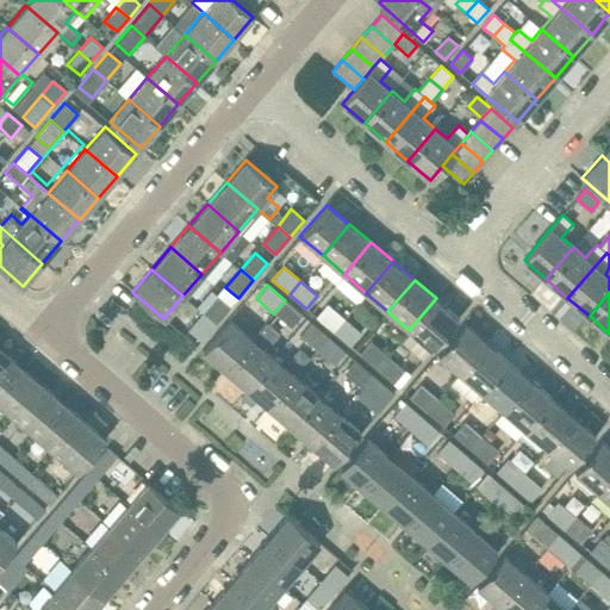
[(218,296),(203,313),(216,324),(230,307),(218,296)]
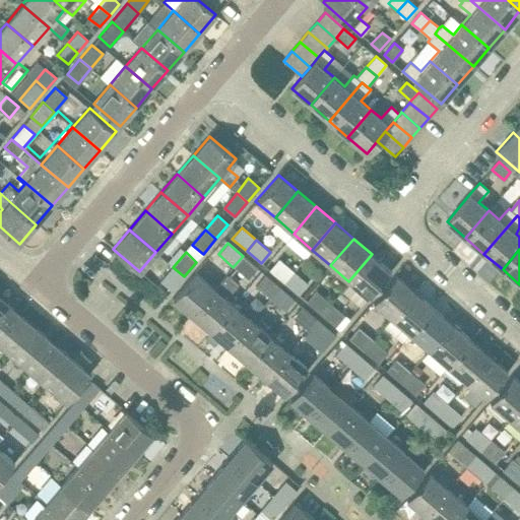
[(391,271),(372,254),(348,281),(369,298),(391,271)]
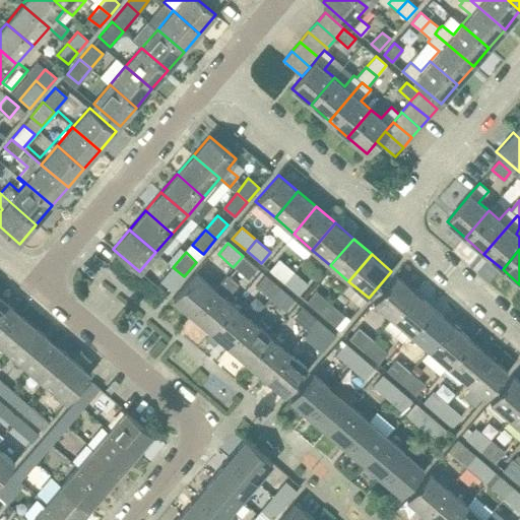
[(257,268),(243,256),(233,267),(247,279),(257,268)]
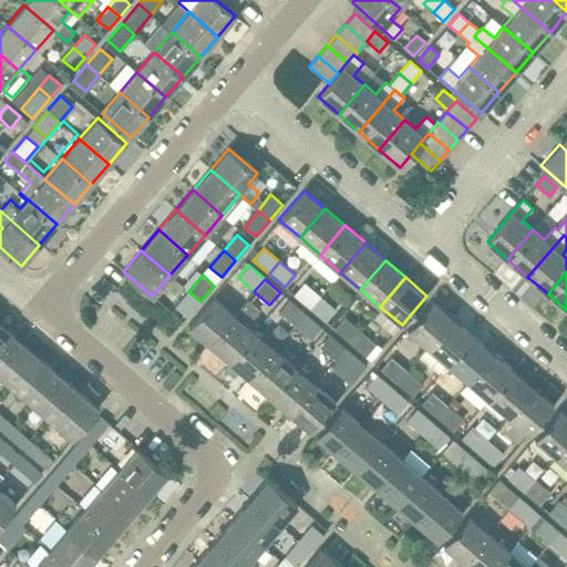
[(294,295),(309,308),(319,296),(303,282),(294,295)]
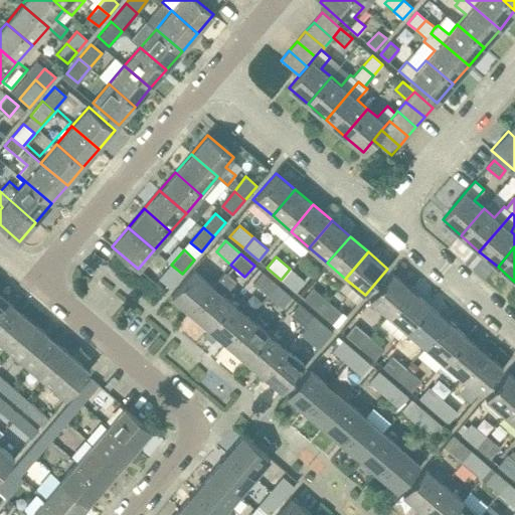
[(170,288),(182,274),(171,265),(159,279),(170,288)]
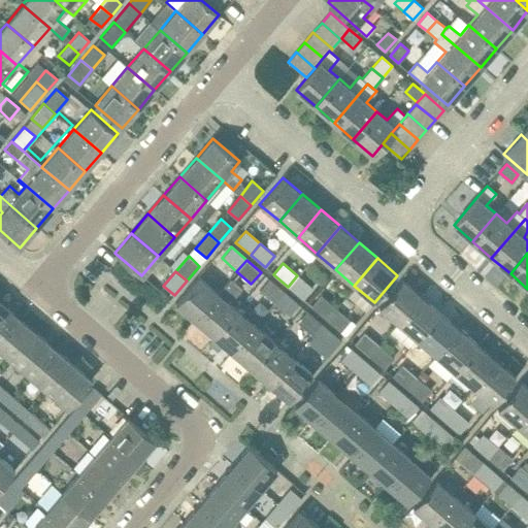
[(288,287),(302,299),(312,288),(297,275),(288,287)]
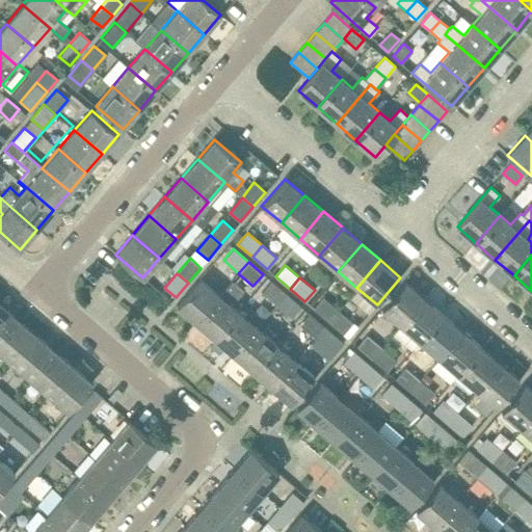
[(176,306),(195,322),(219,295),(200,278),(176,306)]
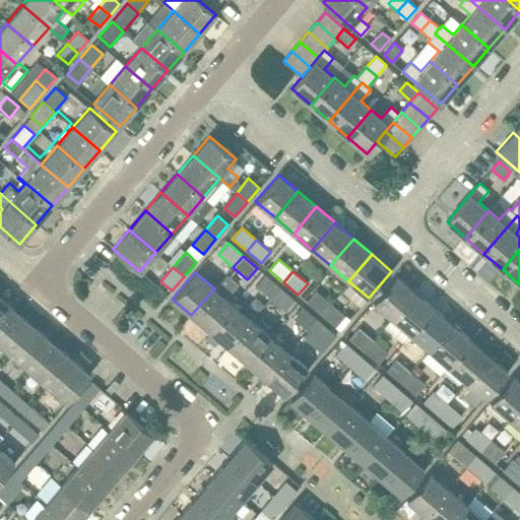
[(238,283),(226,274),(214,288),(191,315),(210,331),(233,305),(221,296),(224,293),(229,296),(238,283)]
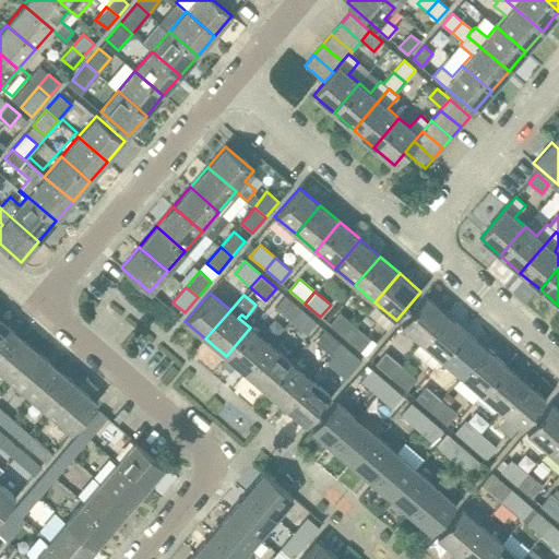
[(300,309),(285,295),(274,308),(290,321),(300,309)]
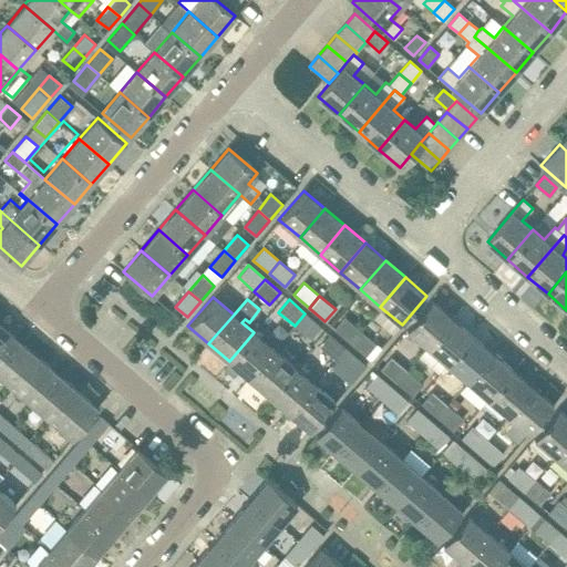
[(405,329),(428,347),(452,318),(431,299),(405,329)]
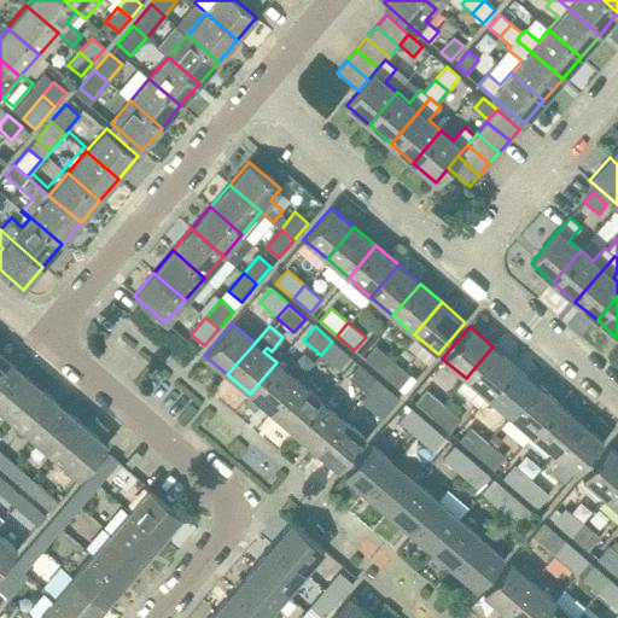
[(349,356),(332,342),(321,355),(338,369),(349,356)]
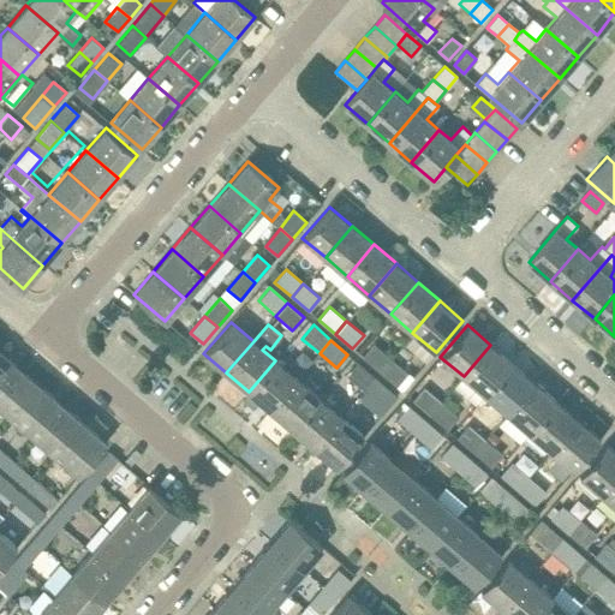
[(362,357),(378,372),(390,359),(374,344),(362,357)]
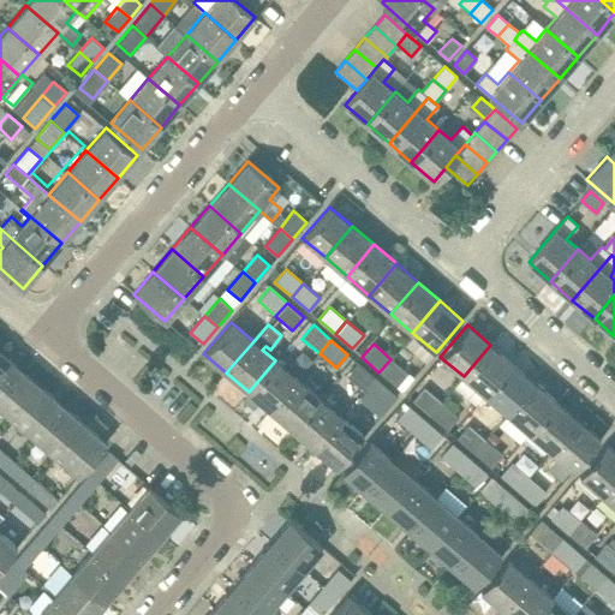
[(464,376),(455,386),(477,405),(485,395),(513,363),(490,345),(464,376)]
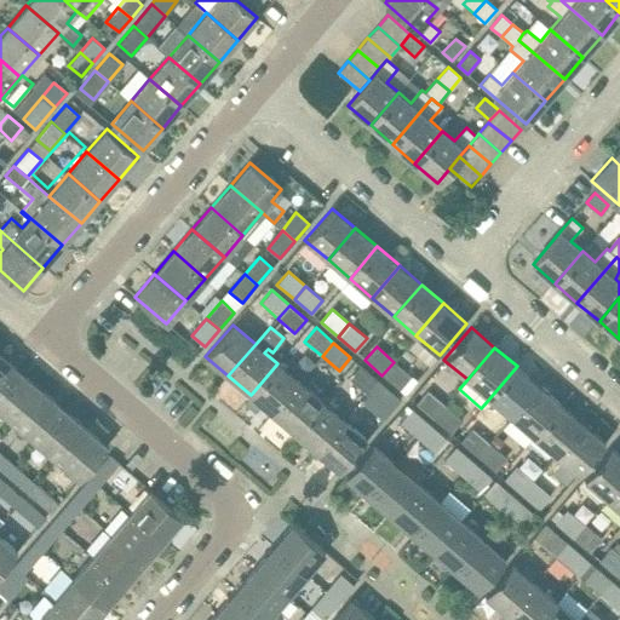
[(0,390),(18,369),(0,354),(0,390)]
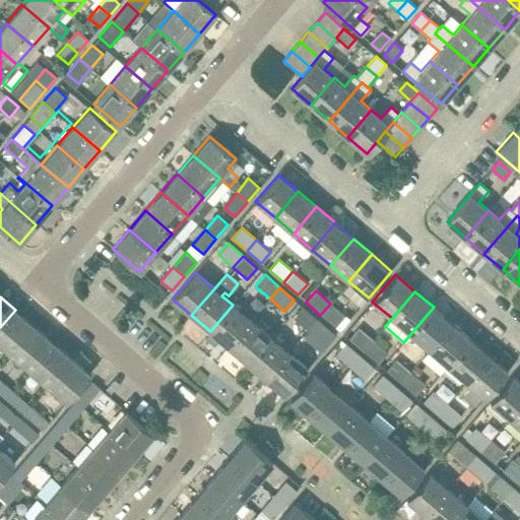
[(320,315),(335,327),(344,316),(330,304),(320,315)]
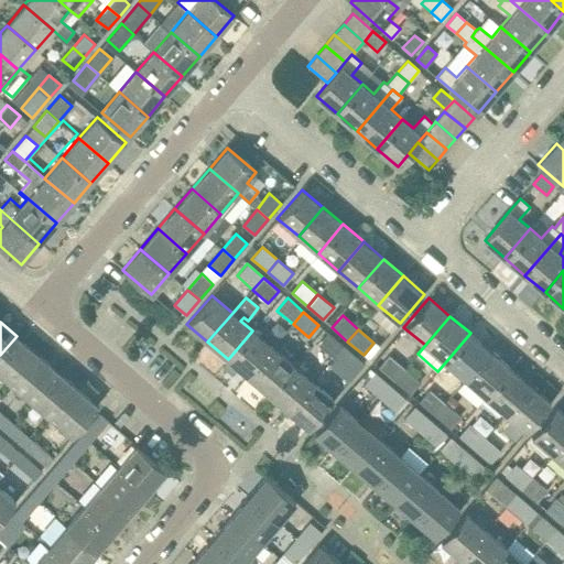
[(228,359),(248,377),(272,347),(252,331),(228,359)]
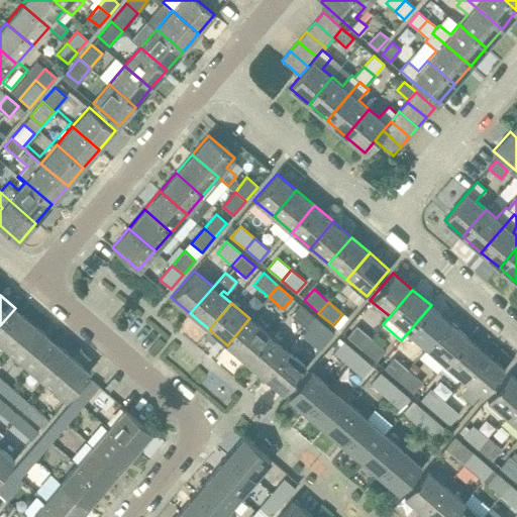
[(315,317),(300,305),(291,316),(305,328),(315,317)]
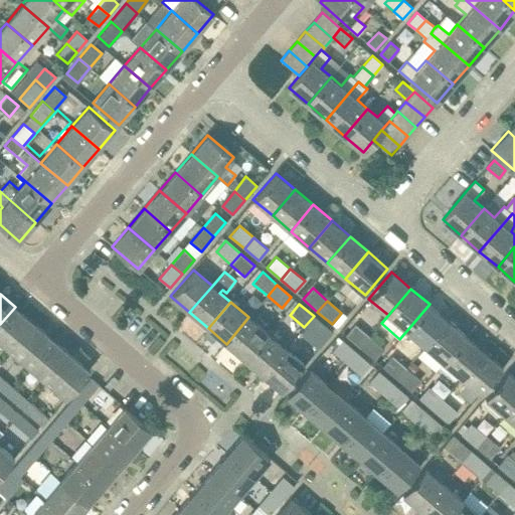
[(406,331),(424,346),(448,320),(430,304),(406,331)]
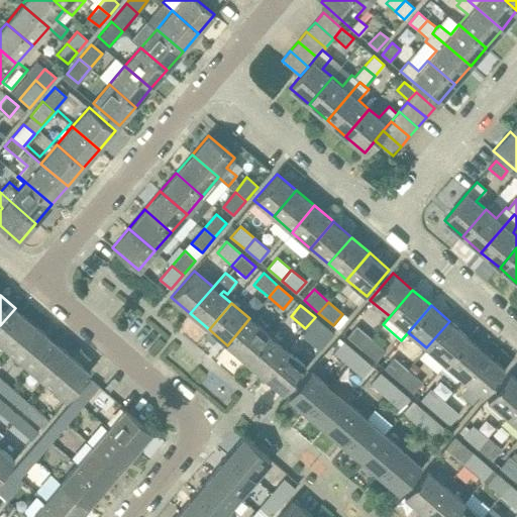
[(0,325),(0,342),(10,351),(33,324),(15,308),(0,325)]
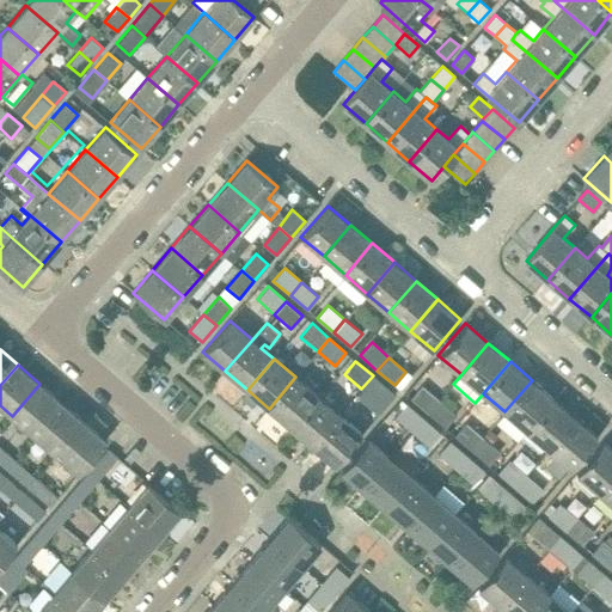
[(390,390),(373,375),(361,389),(378,403),(390,390)]
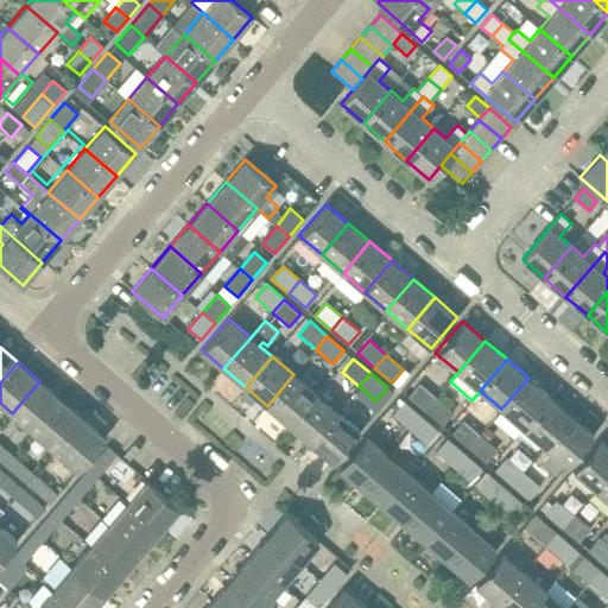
[(315,393),(293,374),(267,406),(289,424),(315,393)]
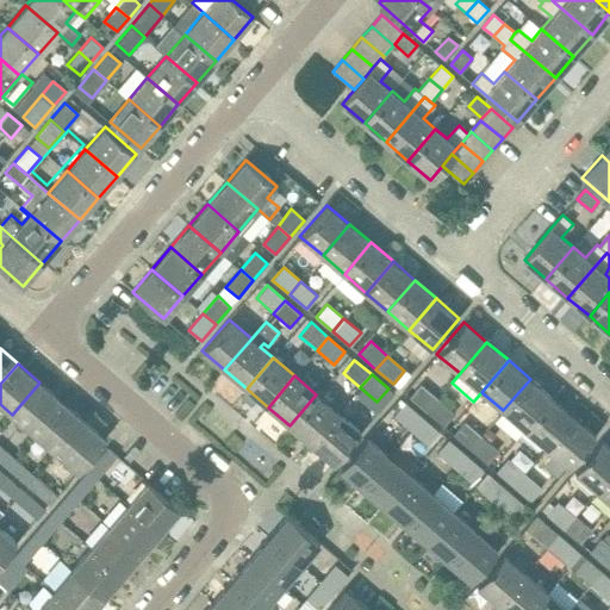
[(552,397),(530,379),(503,410),(524,429),(552,397)]
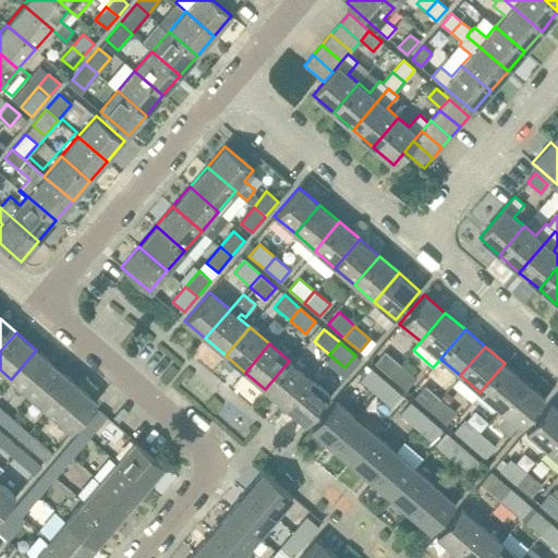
[(11,379),(31,397),(56,367),(36,350),(11,379)]
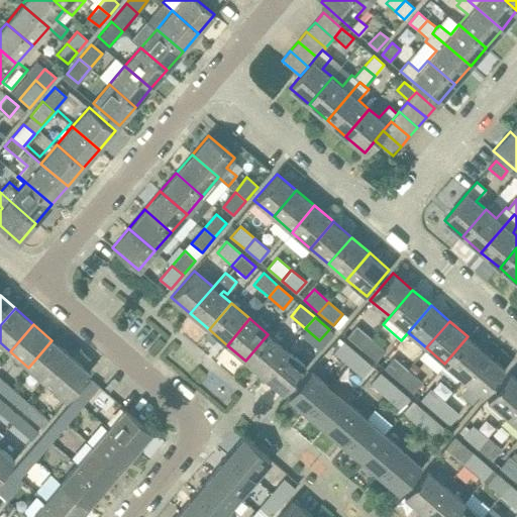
[(346,336),(362,349),(371,338),(356,325),(346,336)]
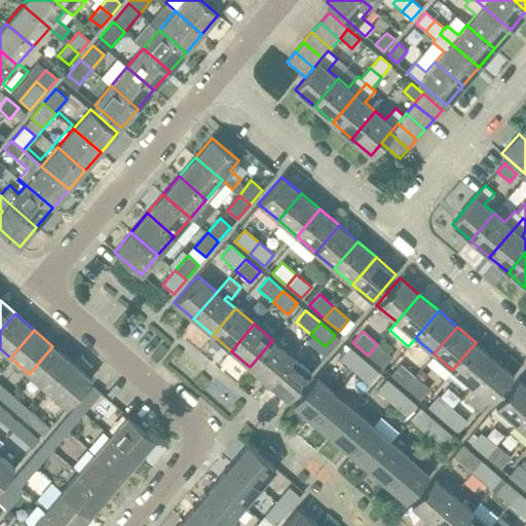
[(292,357),(272,340),(250,367),(268,383),(292,357)]
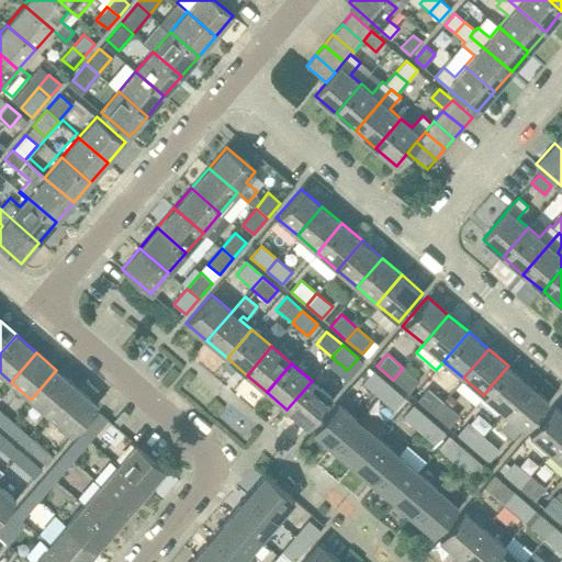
[(483,395),(503,412),(528,383),(508,366),(483,395)]
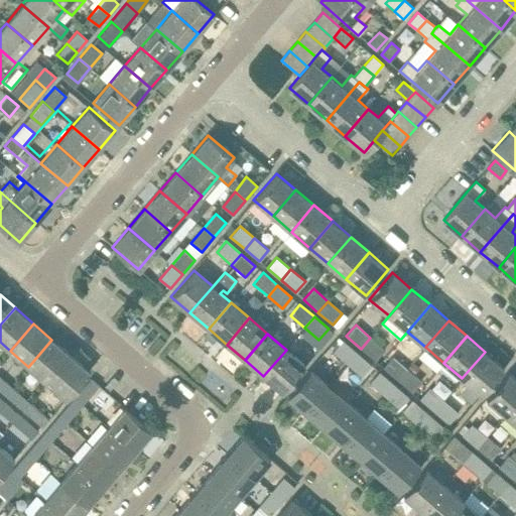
[(361,349),(375,361),(384,350),(370,338),(361,349)]
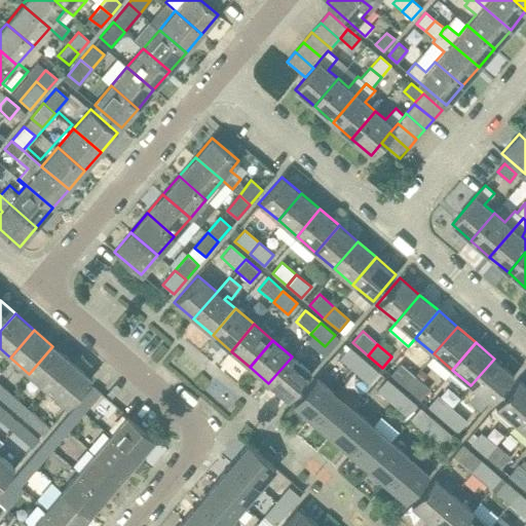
[(29,374),(48,389),(72,362),(52,346),(29,374)]
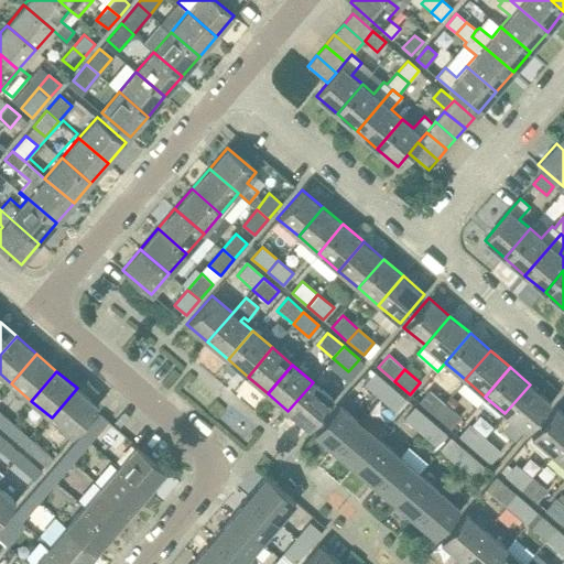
[(390,386),(373,372),(364,384),(379,398),(390,386)]
